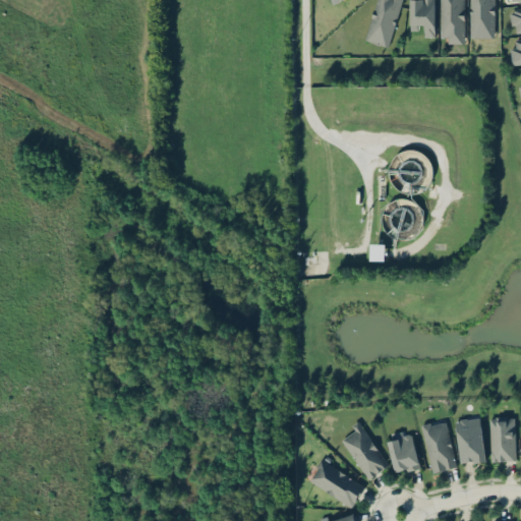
[(388,46),(400,0),(374,0),(364,39),(388,46)]
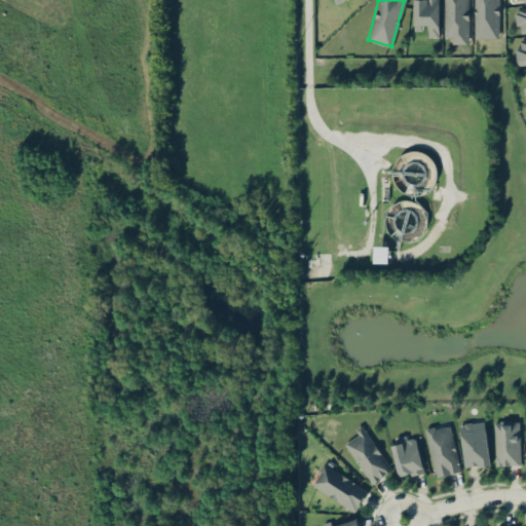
[(414,0),(414,26),(426,26),(426,34),(438,34),(438,0),(414,0)]
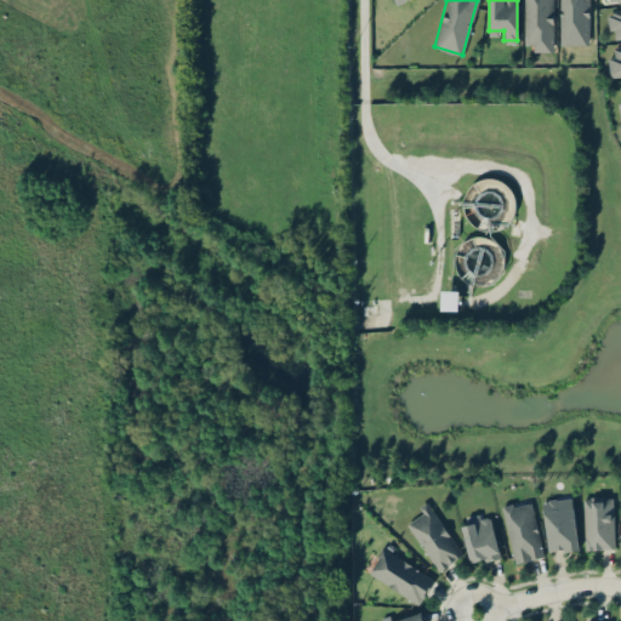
[(553,0),(525,0),(525,51),(553,51),(553,0)]
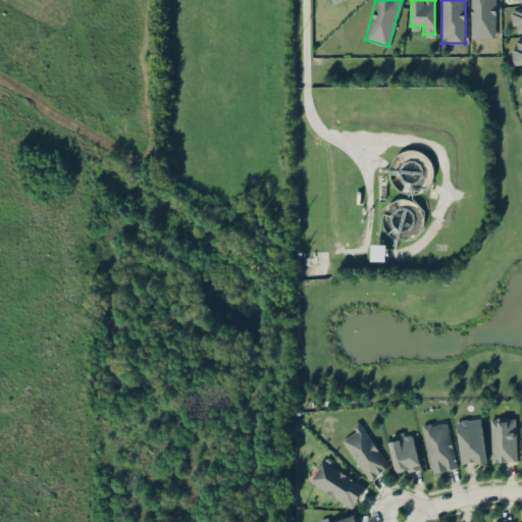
[(496,0),(470,0),(470,37),(496,37),(496,0)]
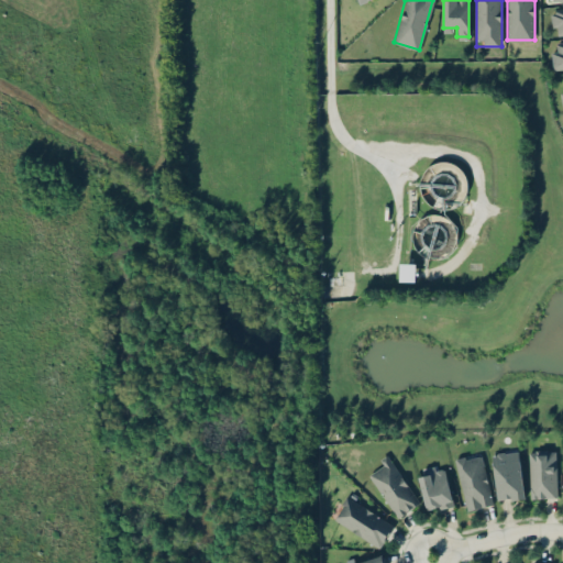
[(562,33),(562,8),(550,10),(552,35),(562,33)]
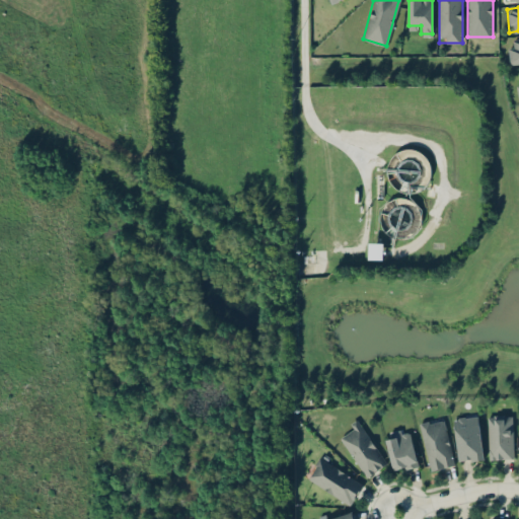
[(518,36),(507,39),(510,64),(518,62),(518,36)]
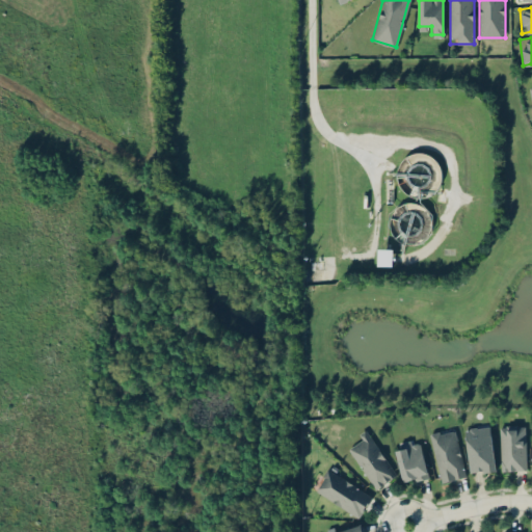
[(393,266),(393,249),(379,248),(378,265),(393,266)]
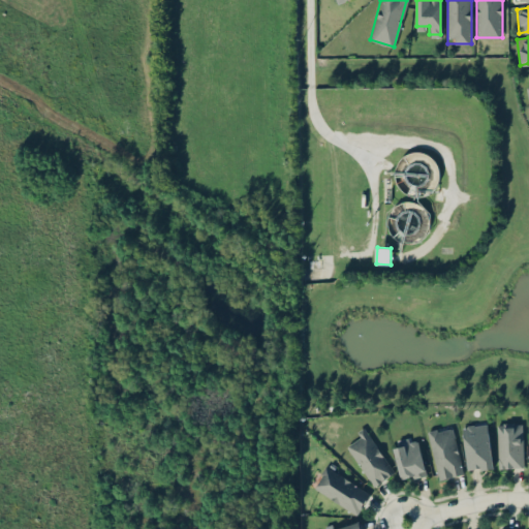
[(492,468),(488,423),(462,425),(467,470),(492,468)]
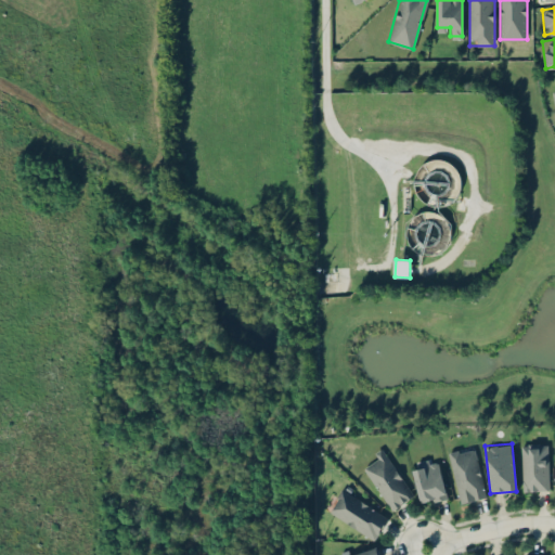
[(549,491),(549,443),(521,443),(521,491),(549,491)]
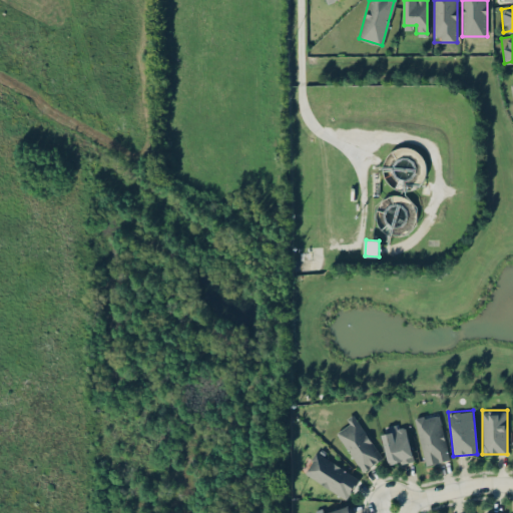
[(415,417),(425,465),(450,460),(439,412),(415,417)]
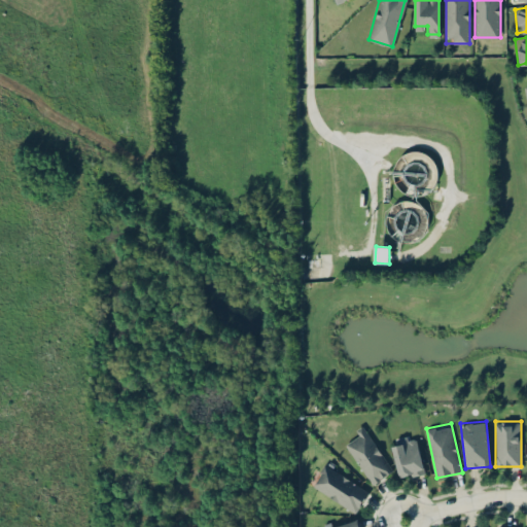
[(371,485),(392,471),(364,426),(343,440),(371,485)]
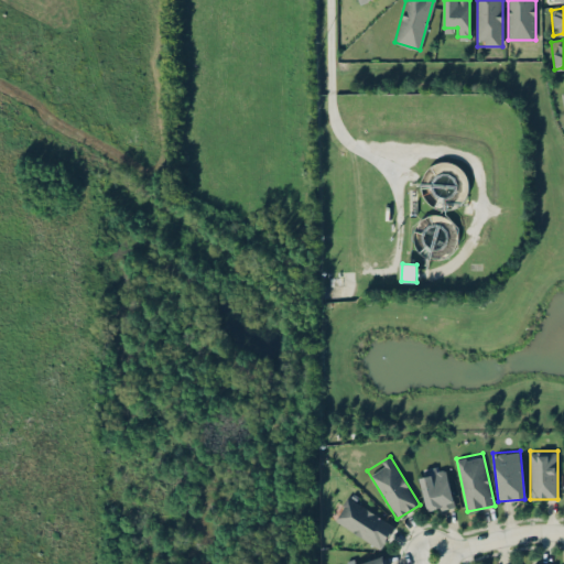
[(454,506),(445,464),(418,469),(426,512),(454,506)]
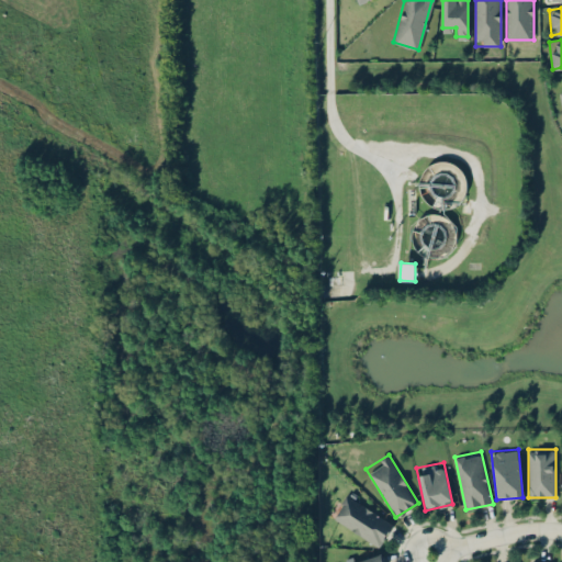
[(332,517),(379,547),(394,524),(347,494),(332,517)]
